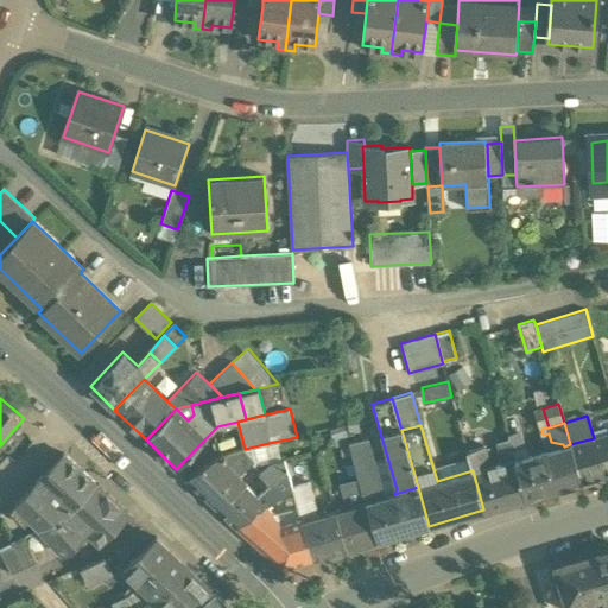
[(607,434),(594,438),(570,444),(581,482),(607,474),(607,434)]
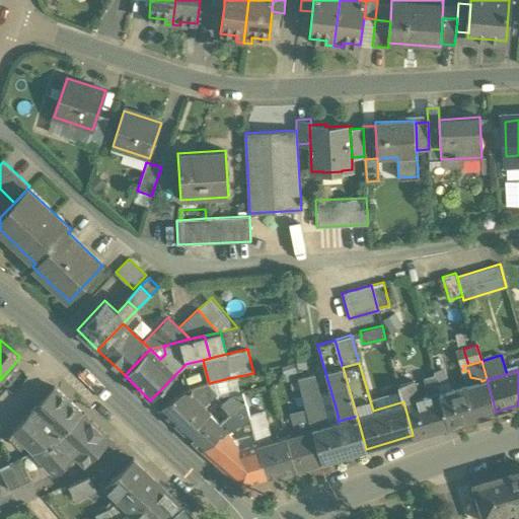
[(313,374),(297,378),(304,403),(307,413),(312,429),(328,424),(313,374)]
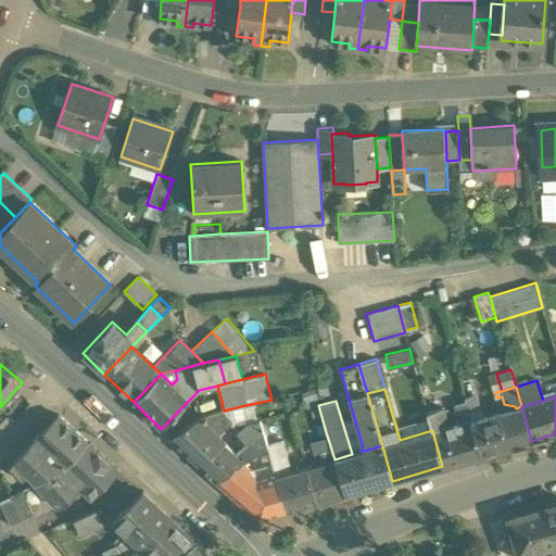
[(465,402),(455,405),(459,421),(470,419),(465,402)]
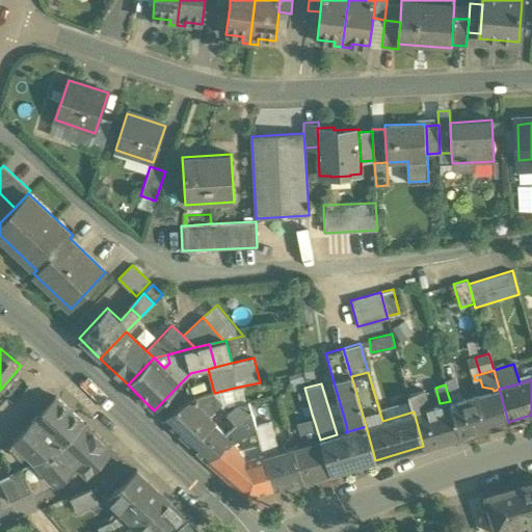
[(214,393),(191,399),(200,406),(216,409),(225,407),(231,404),(230,400),(238,399),(235,388),(214,393)]
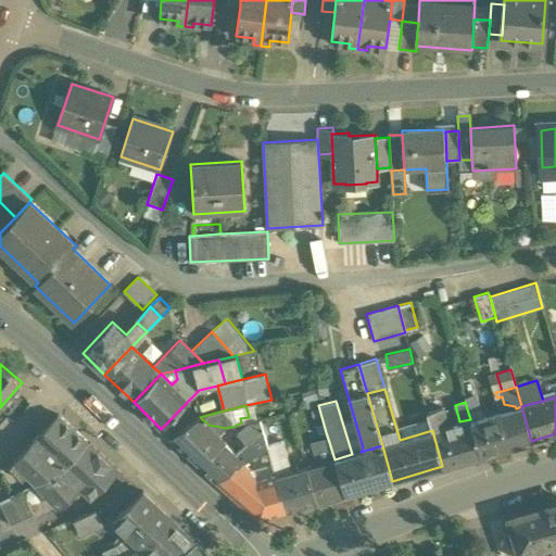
[(516,408),(470,421),(480,455),(531,441),(521,406),(516,408)]
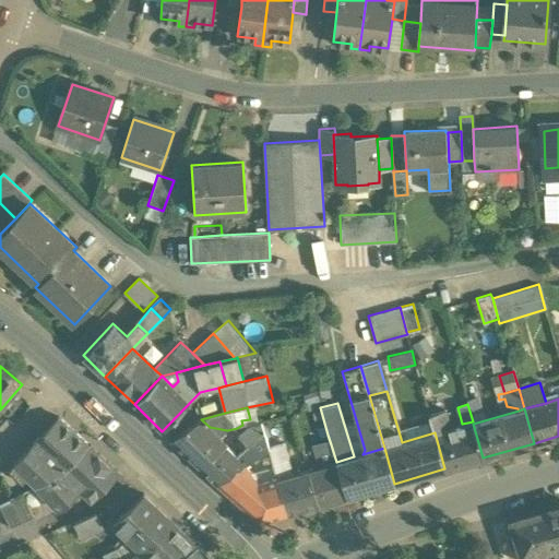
[(445,411),(429,415),(435,432),(450,428),(445,411)]
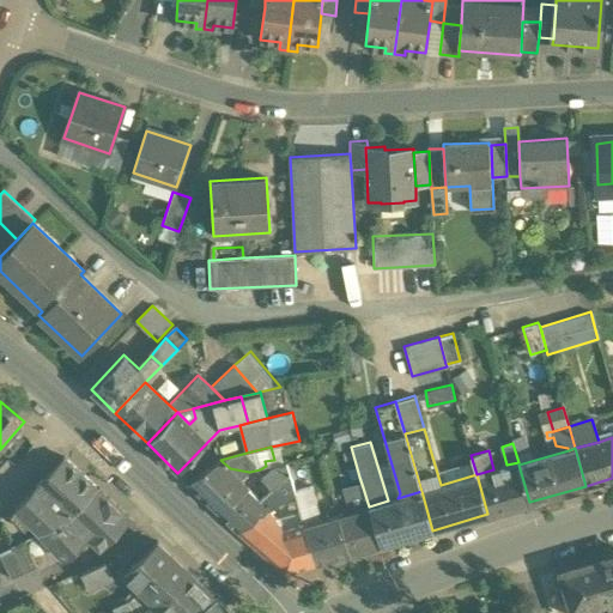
[(65,457),(16,509),(40,533),(68,519),(98,489),(65,457)]
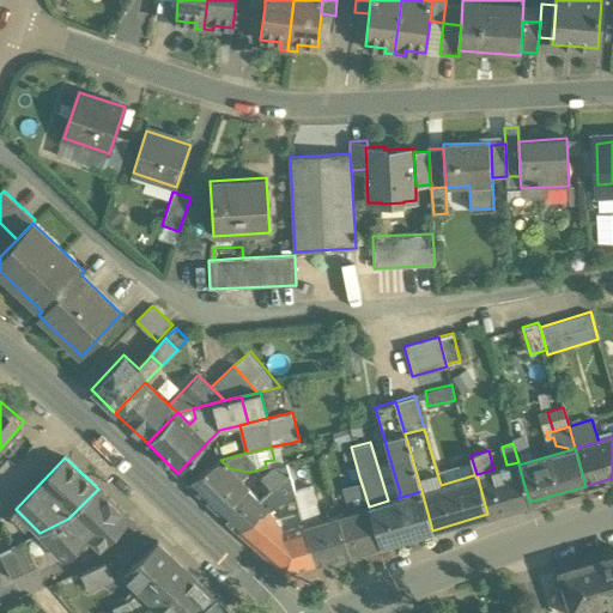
[(286,463),(290,473),(295,491),(311,486),(304,459),(286,463)]
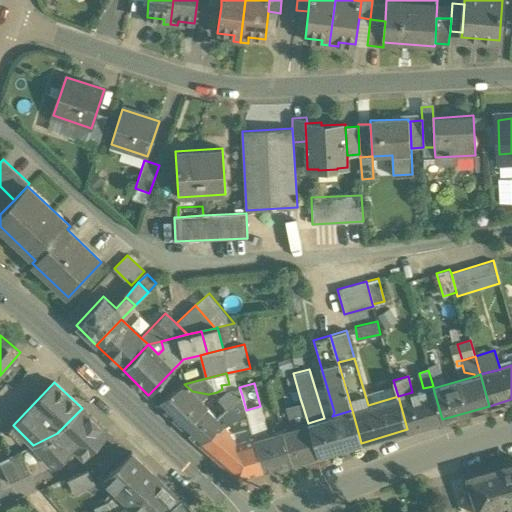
[(184,384),(157,403),(183,429),(207,407),(192,391),(184,384)]
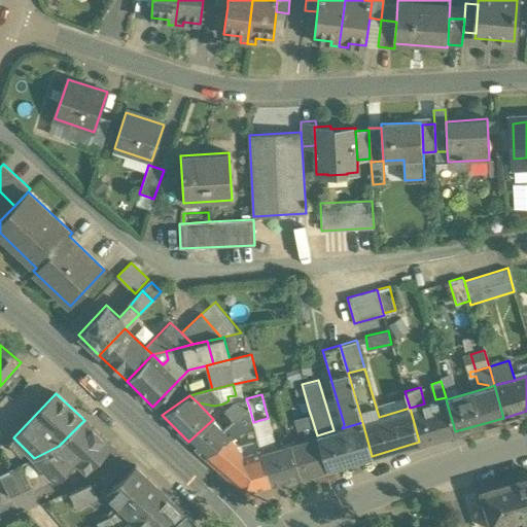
[(424,403),(410,408),(419,442),(455,431),(446,399),(446,397),(435,399),(424,403)]
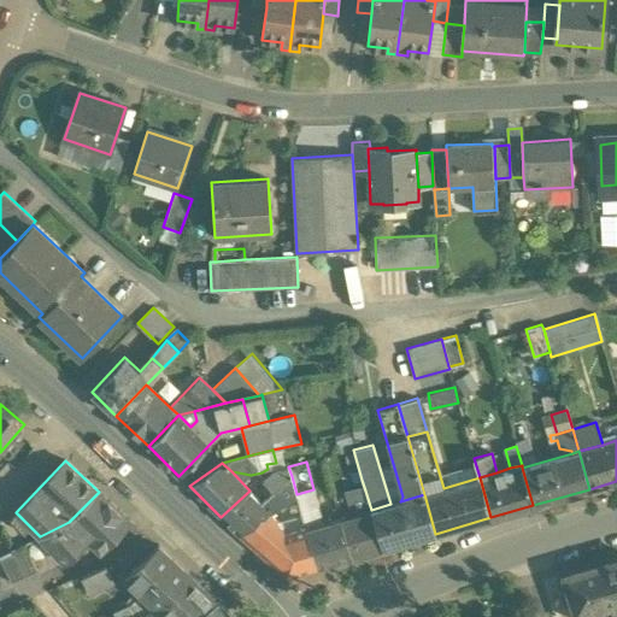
[(250,491),(221,517),(238,533),(270,511),(297,494),(292,476),(286,481),(283,477),(277,482),(280,486),(260,503),(250,491)]
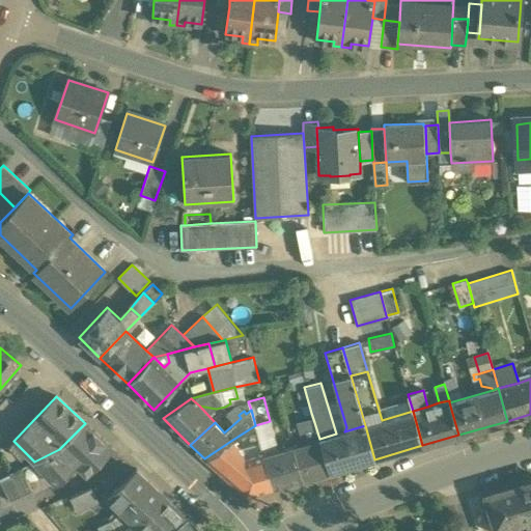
[(311,413),(301,416),(298,422),(299,427),(300,427),(299,426),(314,422),(311,413)]
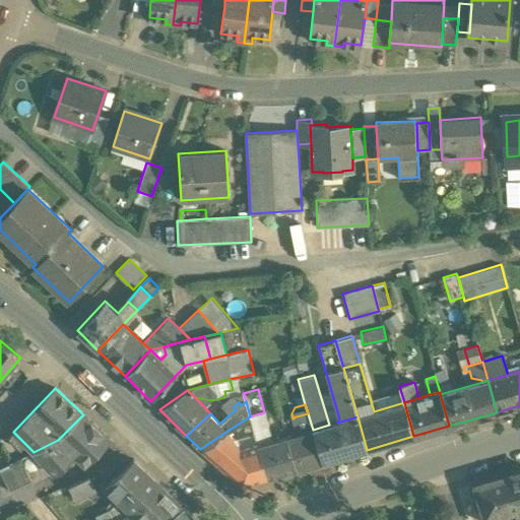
[(264,412),(250,416),(253,429),(268,425),(264,412)]
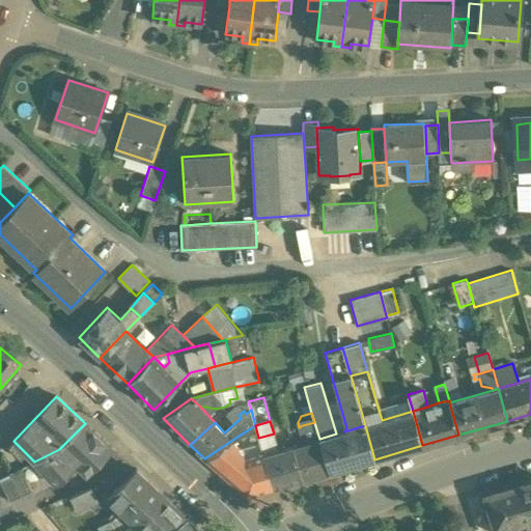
[(114,449),(85,422),(85,423),(59,449),(34,462),(54,484),(64,479),(63,479),(76,467),(87,477),(114,449)]
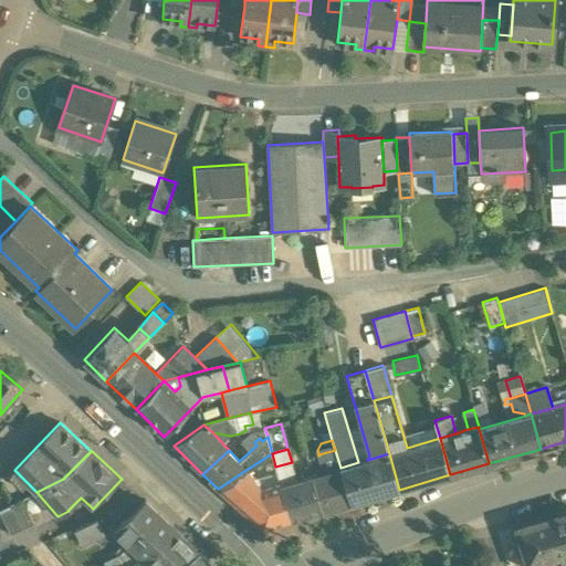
[(335,450),(318,454),(320,456),(324,472),(312,475),(322,511),(352,503),(341,468),(335,450)]
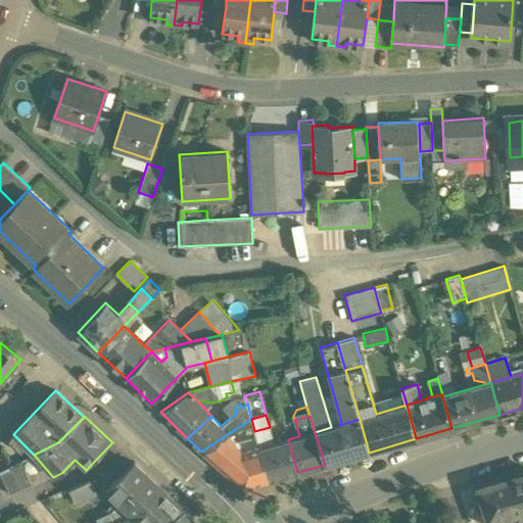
[(229,433),(236,445),(257,439),(254,431),(251,419),(229,433)]
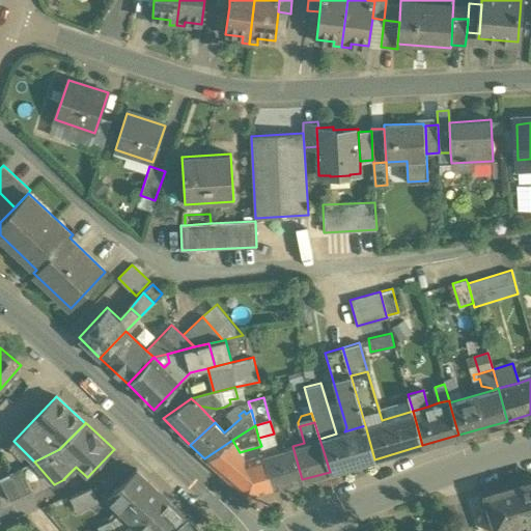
[(336,434),(319,439),(330,472),(374,459),(365,425),(344,431),(336,434)]
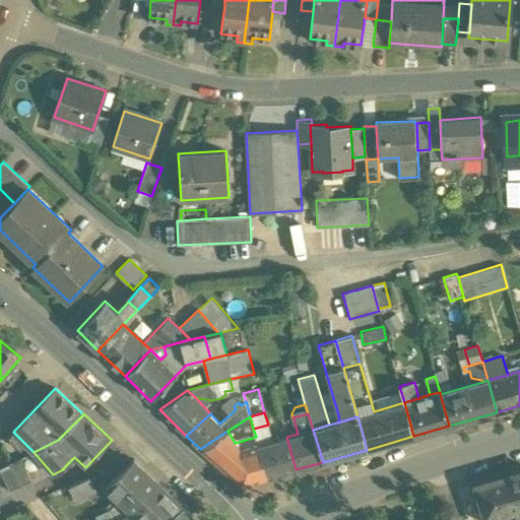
[(268,425),(253,429),(256,437),(258,445),(272,441),(268,425)]
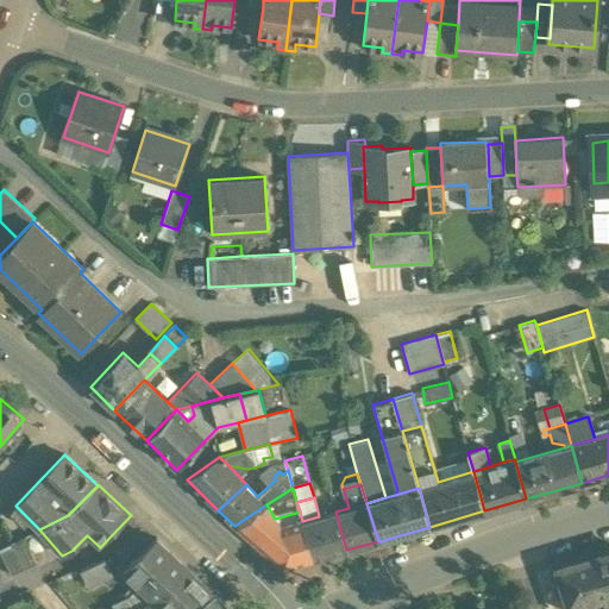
[(267,504),(234,526),(249,538),(250,537),(280,527),(275,519),(267,504)]
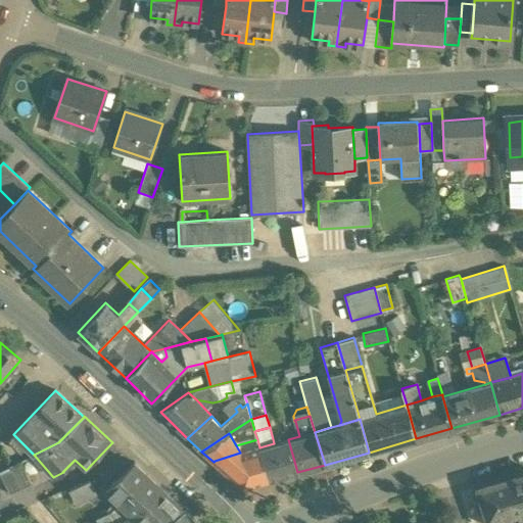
[(274,443),(259,447),(269,481),(297,472),(288,439),(274,443)]
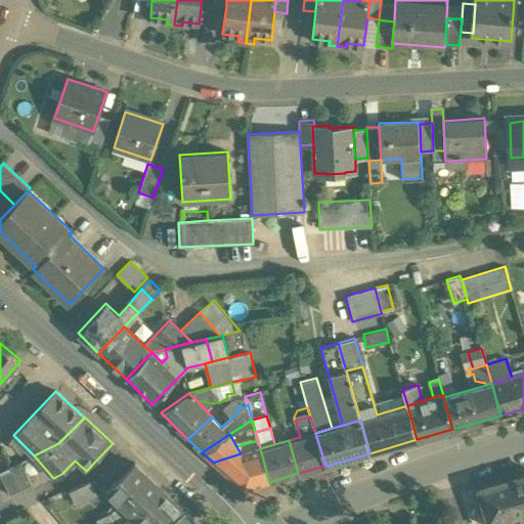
[(241,453),(215,462),(214,463),(239,485),(249,487),(269,482),(260,448),(241,453)]
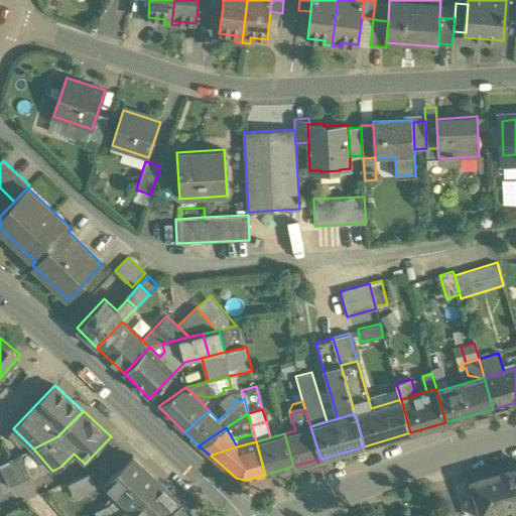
[(132,456),(105,482),(119,495),(110,505),(97,511),(99,515),(115,515),(133,508),(160,483),(160,482),(132,456)]
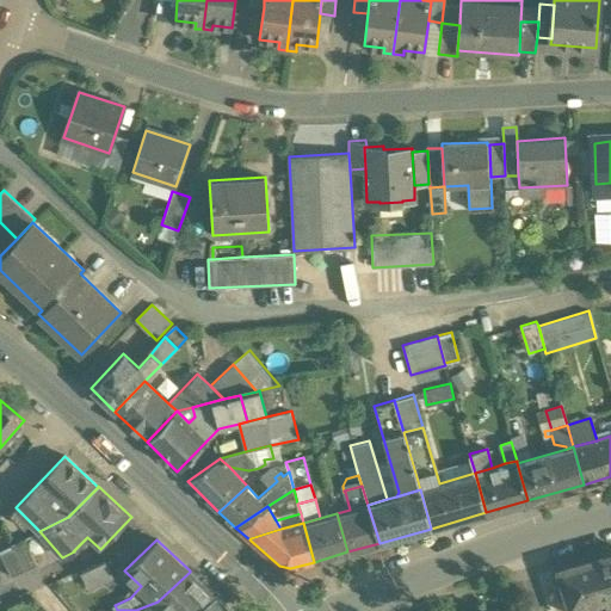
[(26,541),(0,553),(11,576),(37,565),(26,541)]
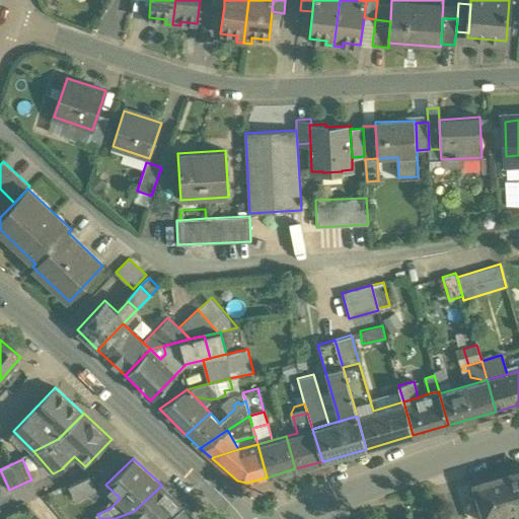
[(95,469),(68,485),(75,499),(103,485),(95,469)]
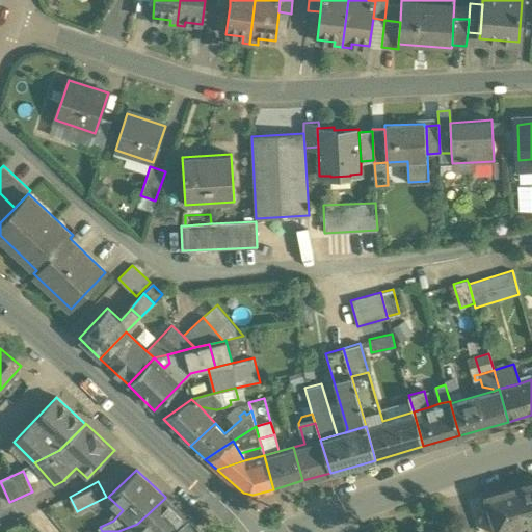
[(531,482),(515,487),(526,522),(531,520),(531,482)]
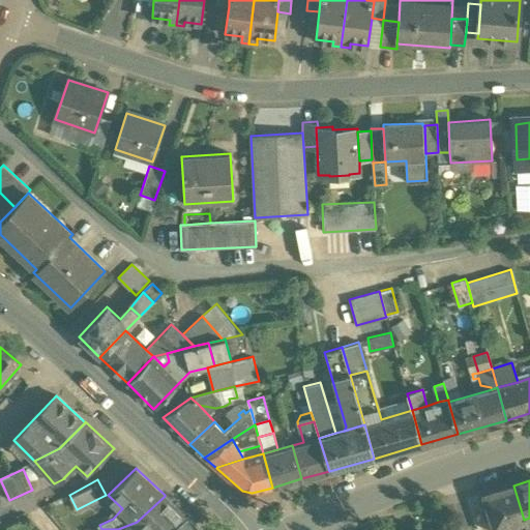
[(513,486),(484,494),(488,506),(482,508),(486,519),(491,517),(495,529),(511,529),(510,524),(524,520),(513,486)]
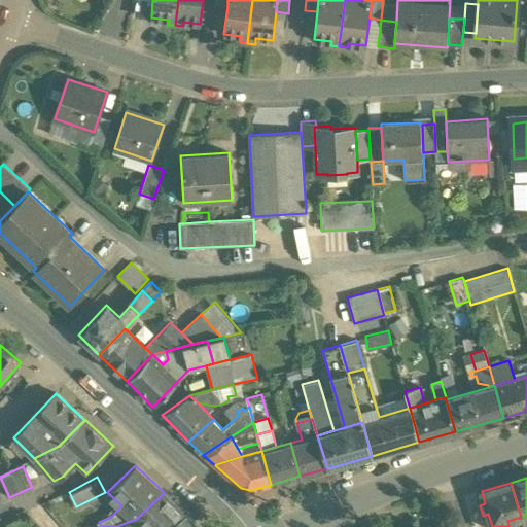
[(164,493),(136,519),(117,526),(141,526),(143,526),(144,526),(166,526),(186,514),(164,493)]
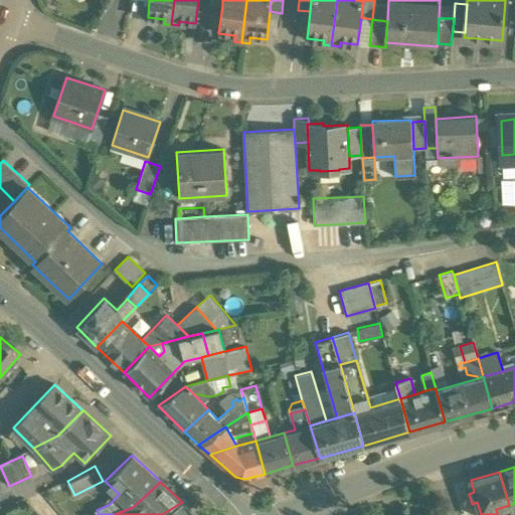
[(195,514),(182,502),(162,514),(195,514)]
